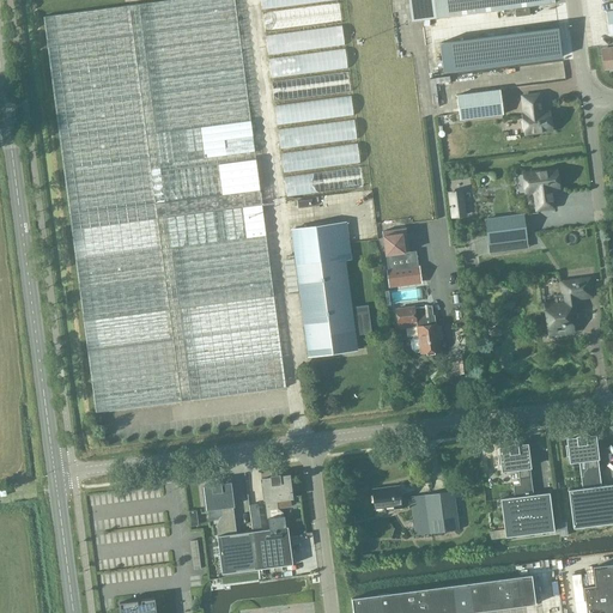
[(554,2),(553,0),(408,0),(411,22),(554,2)]
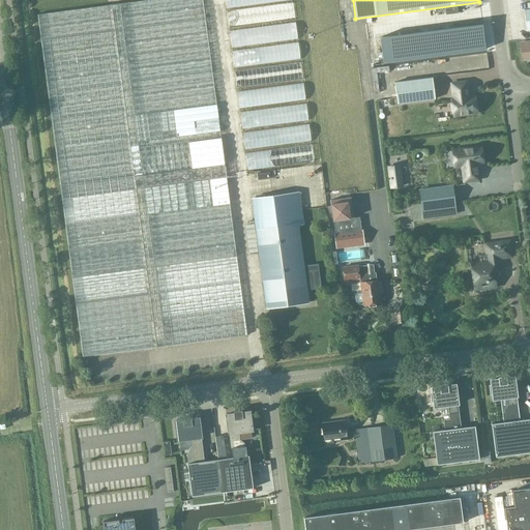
[(481,23),(379,36),(382,62),(423,57),(484,49),(481,23)]
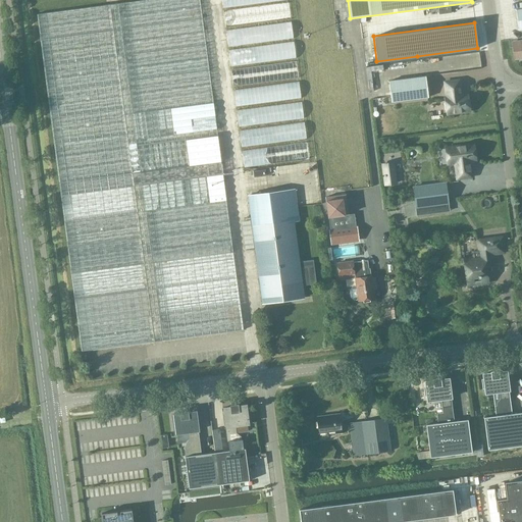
[(521,39),(511,41),(513,58),(521,56),(521,39)]
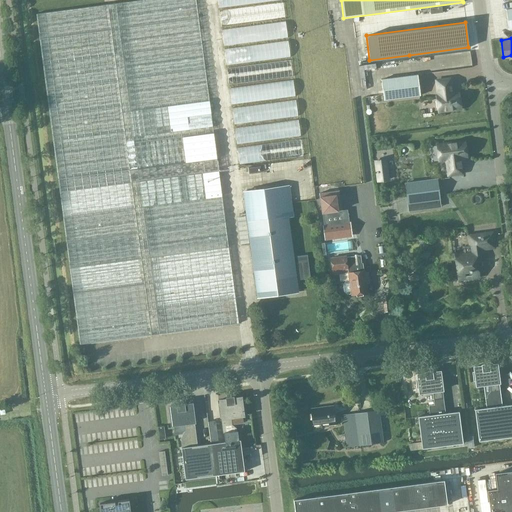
[(419,95),(416,74),(380,79),(383,100),(419,95)]
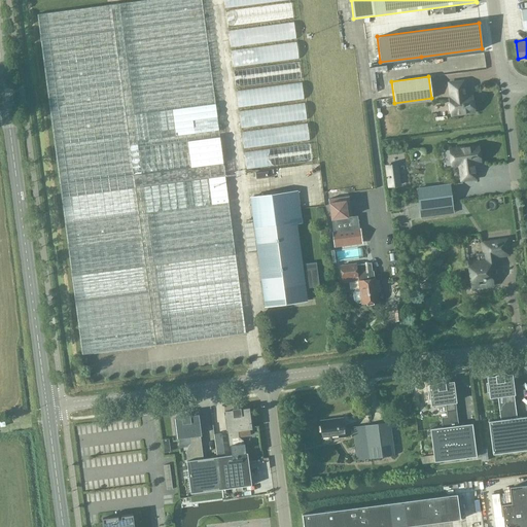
[(462,80),(448,82),(450,98),(448,98),(451,114),(473,111),(471,95),(463,96),(462,92),(463,92),(462,80)]
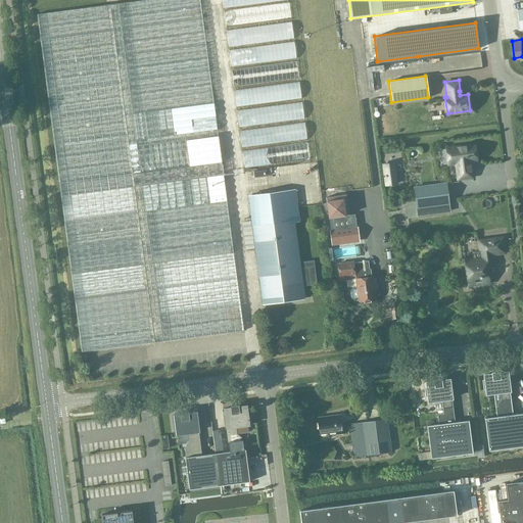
[(405,139),(403,129),(394,130),(395,140),(405,139)]
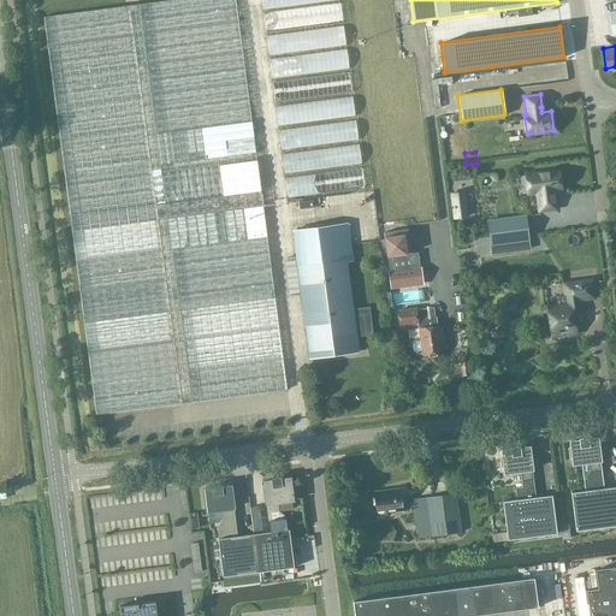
[(560,171),(532,175),(525,175),(527,194),(534,193),(537,191),(539,211),(556,208),(554,195),(552,195),(552,191),(562,190),(561,187),(564,187),(566,184),(567,182),(567,179),(567,177),(564,175),(562,173),(560,173),(560,171)]
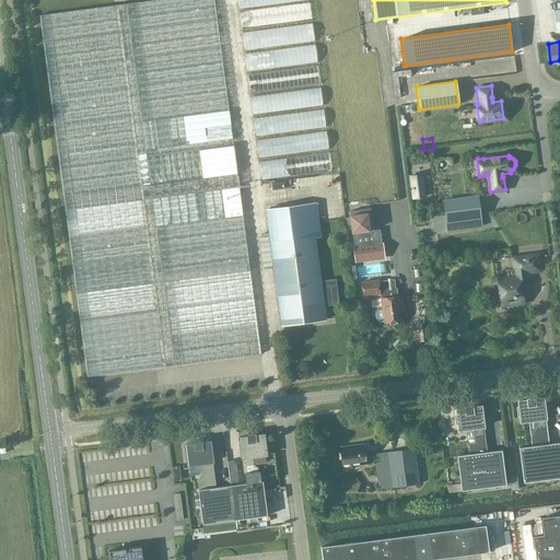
[(420,175),(410,176),(413,199),(423,198),(420,175)]
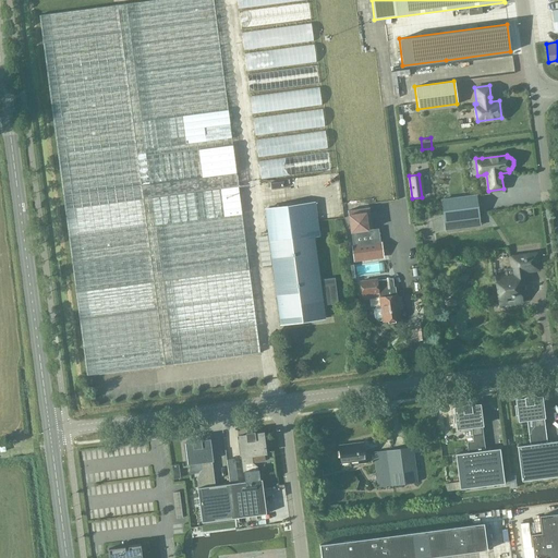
[(445,221),(478,217),(476,196),(441,201),(445,221)]
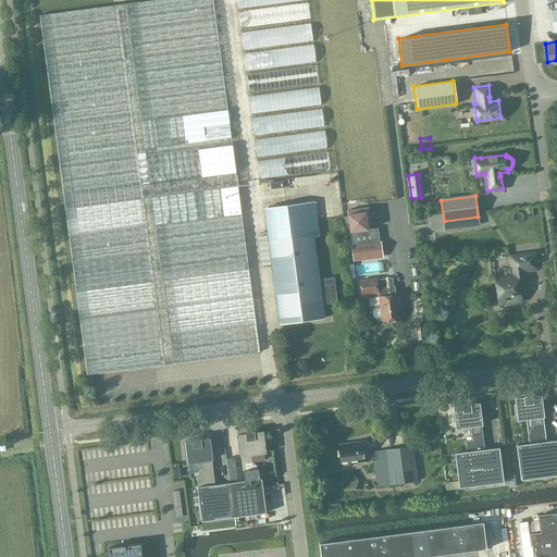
[(324,317),(313,236),(319,235),(314,201),(264,208),(268,236),(258,237),(259,246),(269,245),(269,246),(259,247),(260,256),(270,255),(270,256),(260,257),(261,265),(272,264),(281,323),(324,317)]
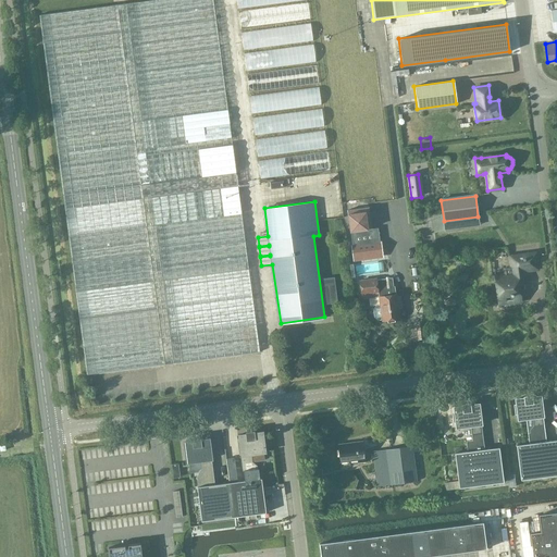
[(349,232),(371,230),(369,208),(347,210),(349,232)]
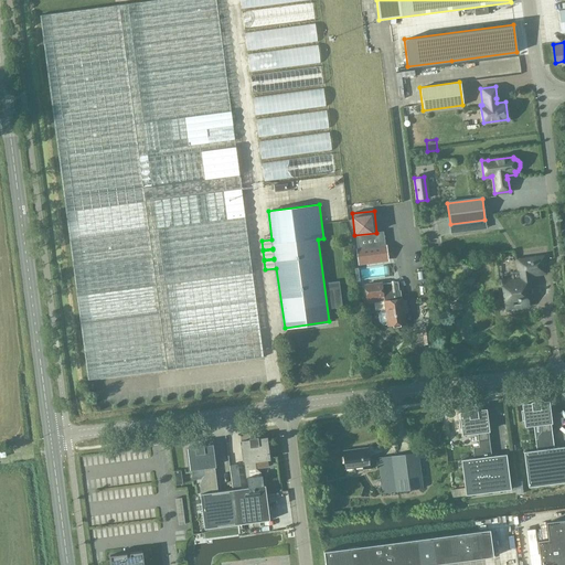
[(359,264),(393,259),(391,245),(376,247),(375,237),(355,240),(359,264)]
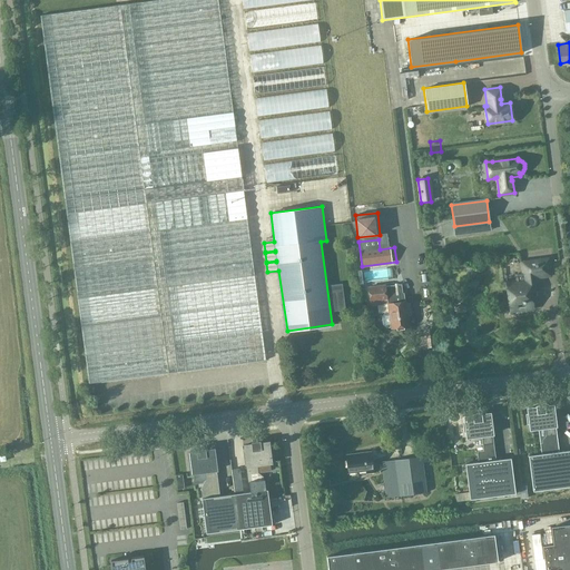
[(537,278),(550,277),(548,258),(520,262),(522,279),(505,282),(510,312),(532,310),(531,303),(540,302),(537,278)]
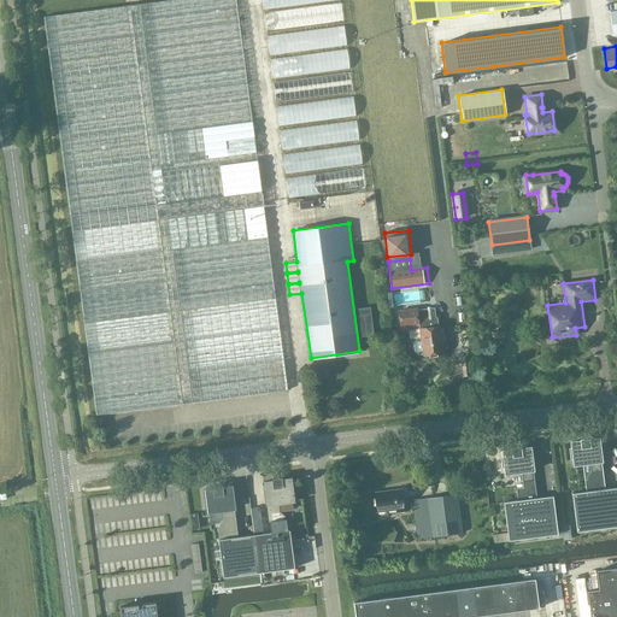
[(358,324),(356,324),(357,333),(359,333),(360,338),(374,336),(370,307),(356,310),(358,324)]
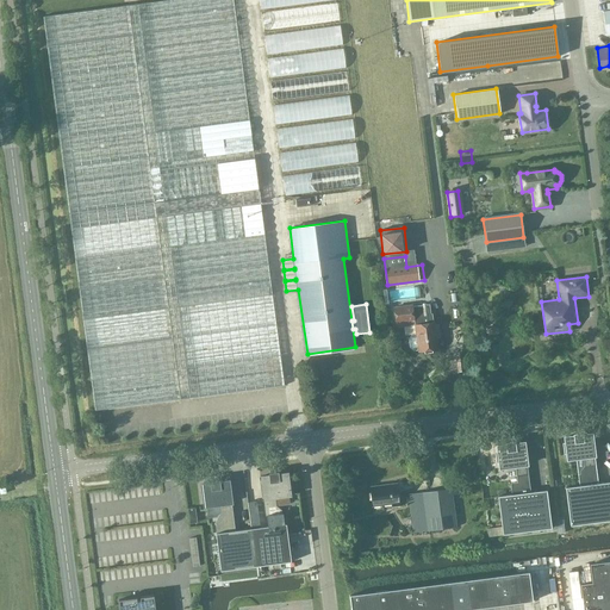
[(437,349),(435,323),(434,324),(433,315),(431,315),(430,305),(428,305),(425,304),(423,304),(422,306),(412,307),(412,306),(394,307),(397,323),(416,321),(417,325),(416,325),(417,334),(412,335),(409,338),(410,348),(414,350),(418,350),(418,352),(437,349)]
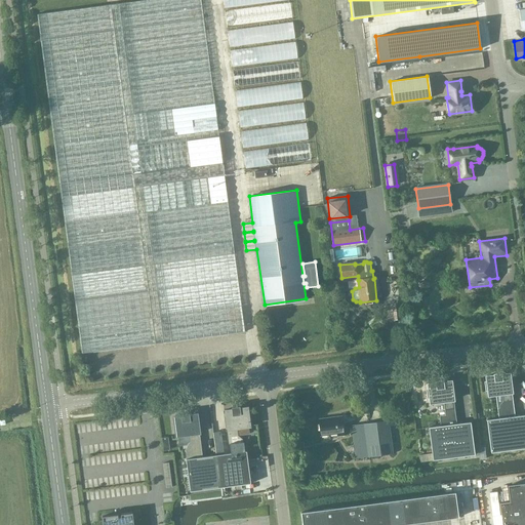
[(502,394),(503,399),(498,405),(499,407),(496,408),(497,418),(514,416),(511,393),(512,393),(510,373),(501,374),(501,373),(494,374),(494,375),(486,376),(487,381),(485,381),(486,391),(488,391),(489,396),(502,394)]
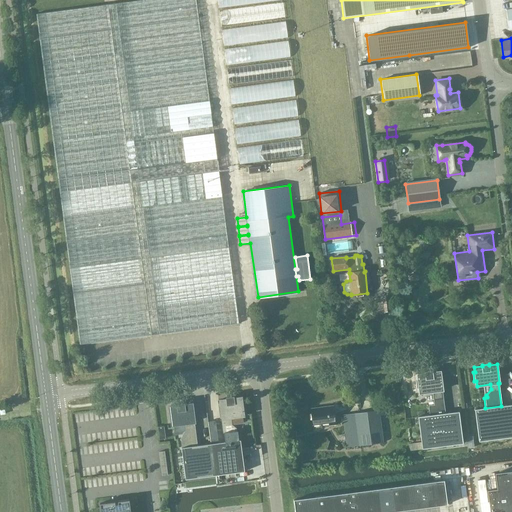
[(429,406),(431,415),(444,413),(442,390),(443,390),(440,371),(432,372),(432,371),(425,372),(426,373),(417,374),(418,380),(416,380),(417,388),(419,388),(420,393),(434,391),(435,405),(429,406)]
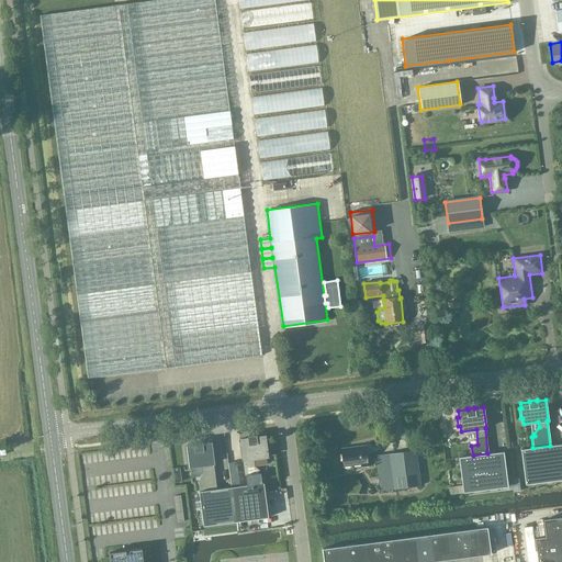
[(247,485),(231,487),(236,523),(268,518),(263,483),(261,483),(260,473),(258,473),(258,471),(253,467),(251,459),(267,457),(266,451),(268,451),(267,441),(265,442),(265,436),(255,438),(255,437),(248,437),(248,438),(239,439),(242,460),(244,460),(247,485)]
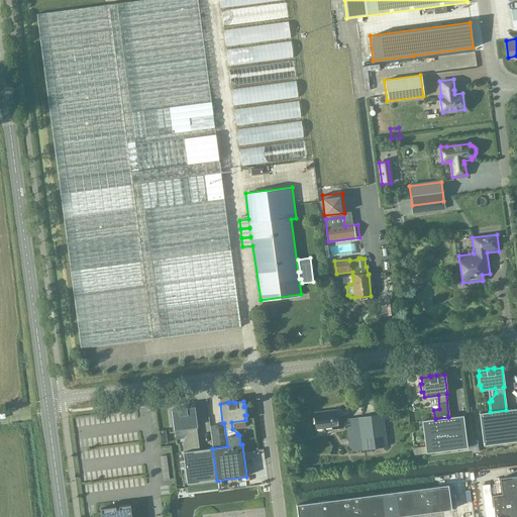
[(187,485),(217,481),(212,448),(198,450),(195,427),(196,427),(194,408),(185,409),(185,408),(179,409),(179,410),(171,411),(172,416),(170,416),(171,425),(173,424),(173,430),(187,428),(188,435),(185,439),(185,442),(183,443),(184,452),(183,452),(187,485)]
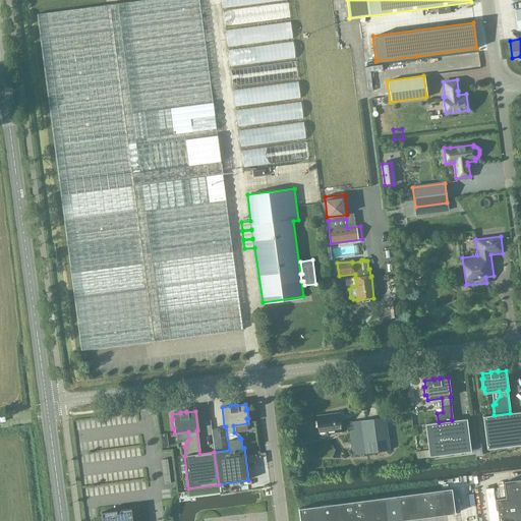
[(520,411),(510,413),(494,415),(483,416),(487,449),(520,445),(520,411)]
